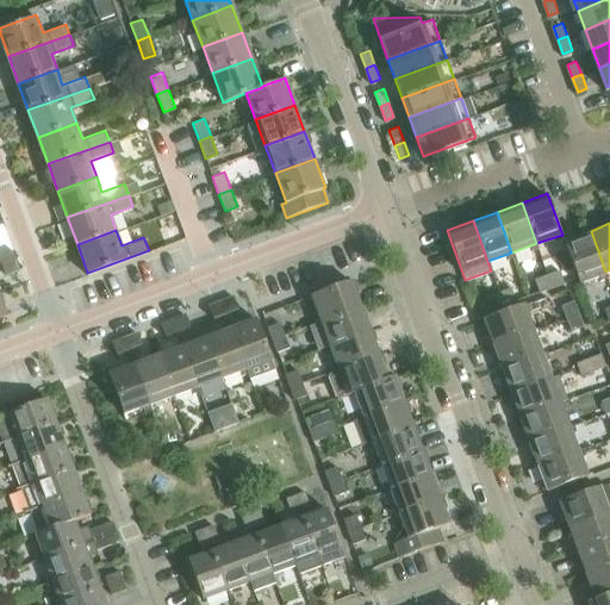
[(579,281),(605,272),(591,231),(565,241),(579,281)]
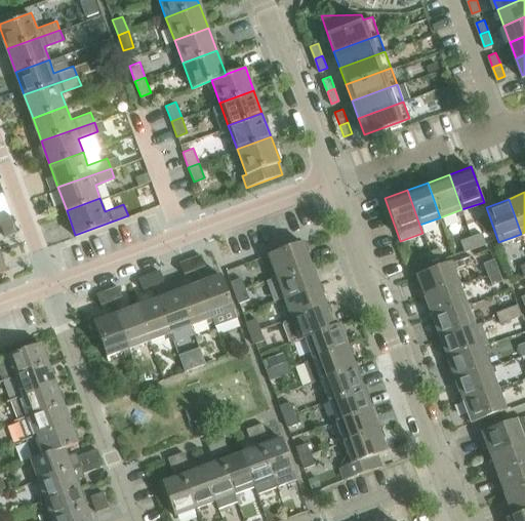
[(0,222),(2,227),(14,222),(11,214),(0,217),(0,222)]
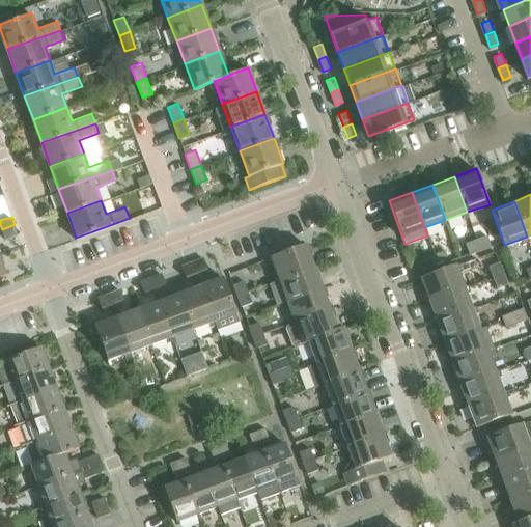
[(15,224),(2,229),(5,238),(18,232),(15,224)]
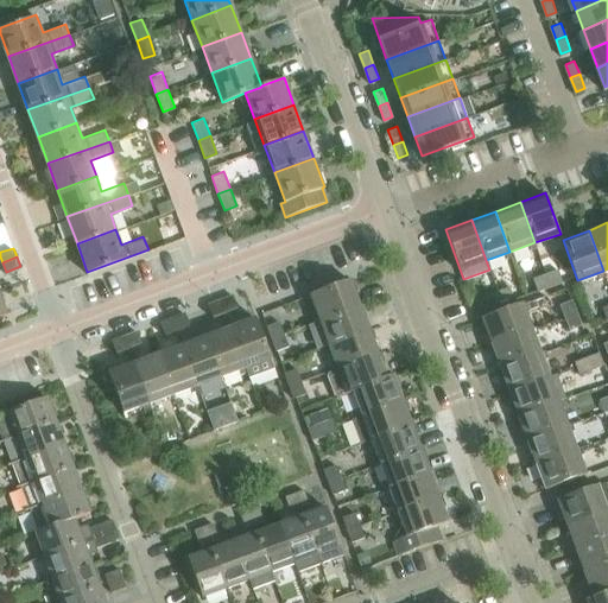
[(558,268),(545,272),(550,285),(563,280),(558,268)]
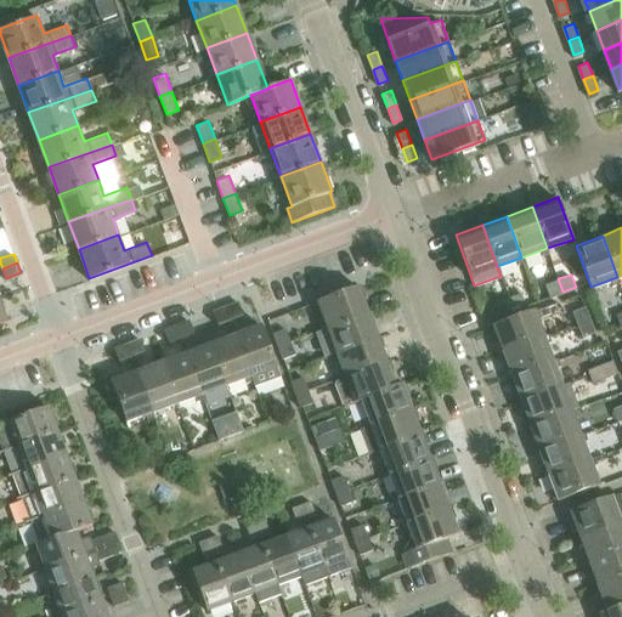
[(550,296),(563,292),(558,278),(546,283),(550,296)]
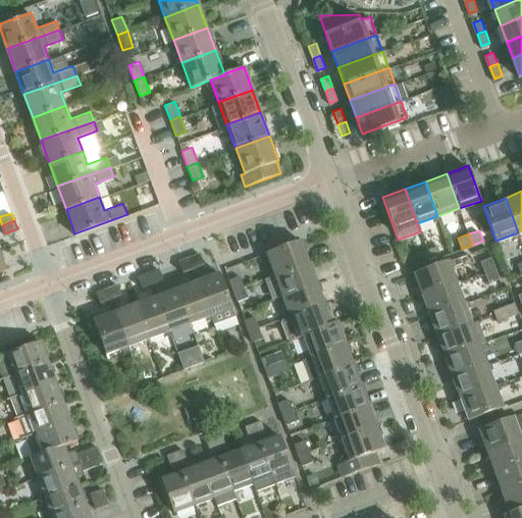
[(273,274),(310,261),(302,239),(265,253),(273,274)]
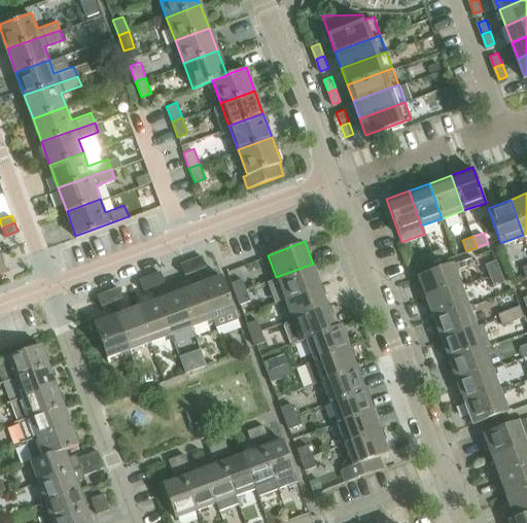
[(442,248),(430,252),(434,263),(446,258),(442,248)]
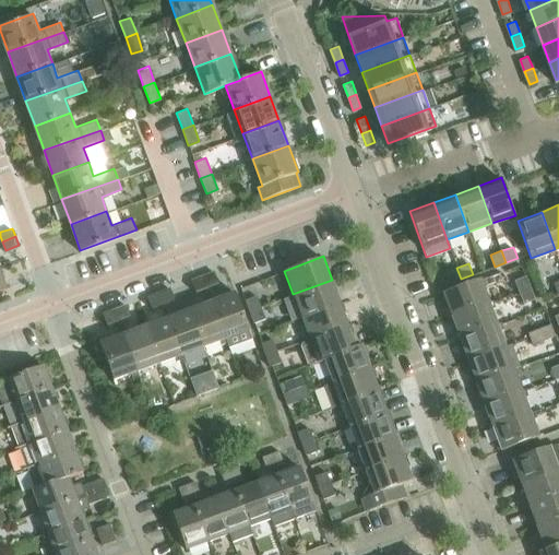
[(461,279),(456,268),(445,271),(450,283),(461,279)]
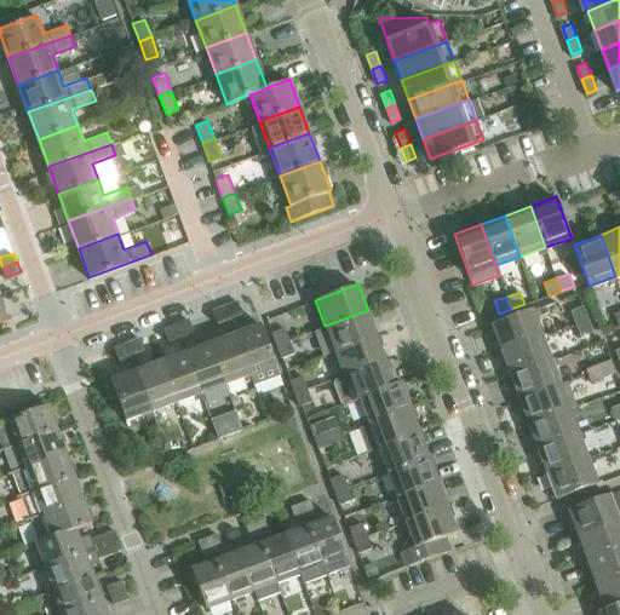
[(239,302),(227,305),(231,319),(242,314),(239,302)]
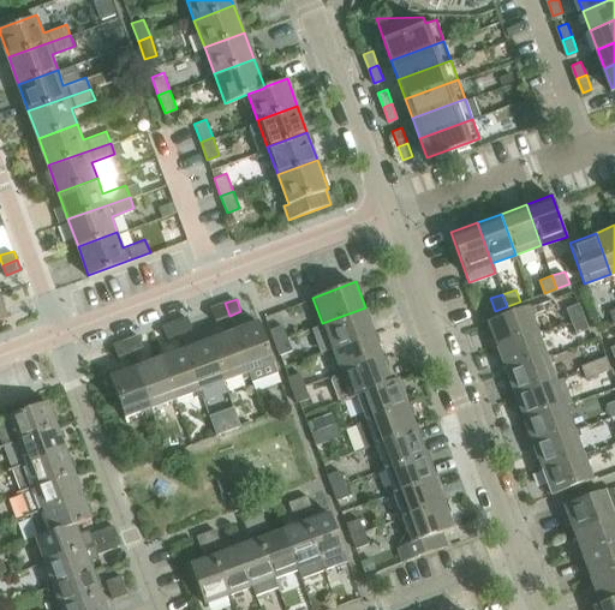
[(216,320),(230,316),(225,303),(212,308),(216,320)]
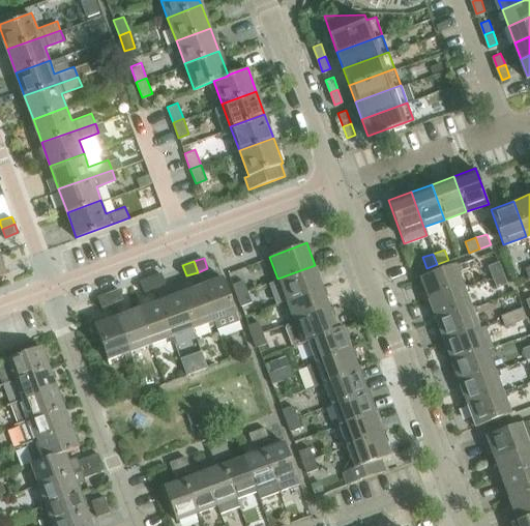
[(488,265),(492,275),(502,271),(499,261),(488,265)]
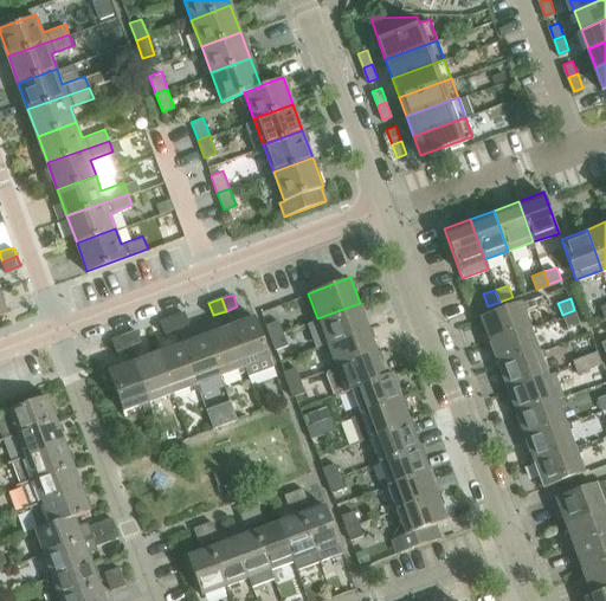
[(479,316),(490,343),(530,328),(521,301),(479,316)]
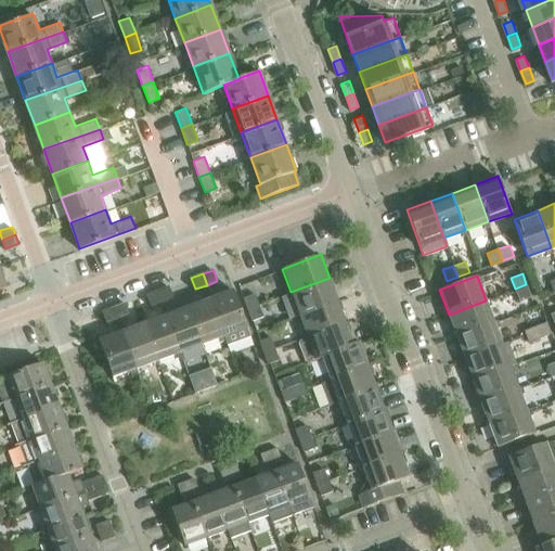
[(298,312),(337,298),(330,278),(291,292),(298,312)]
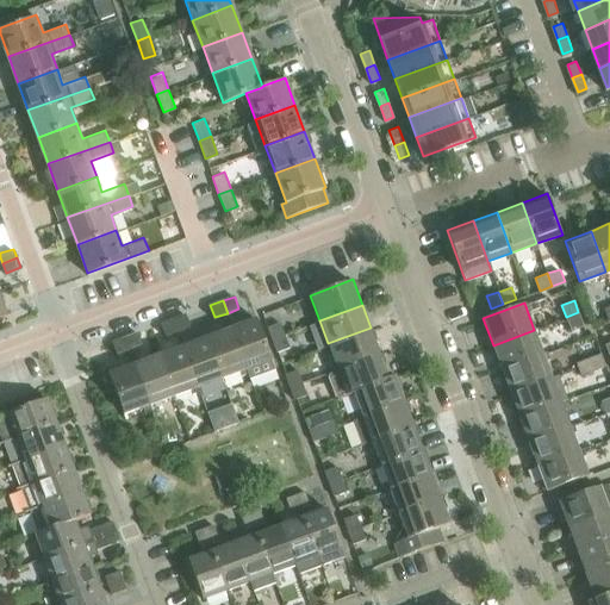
[(578,312),(566,317),(571,330),(583,325),(578,312)]
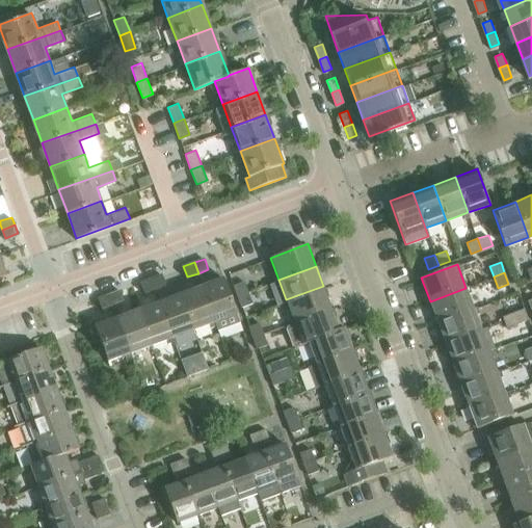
[(162,273),(152,278),(156,288),(166,285),(162,273)]
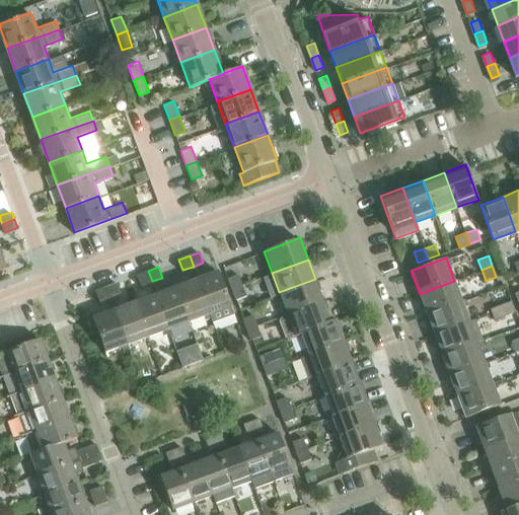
[(142,285),(152,281),(148,271),(138,275),(142,285)]
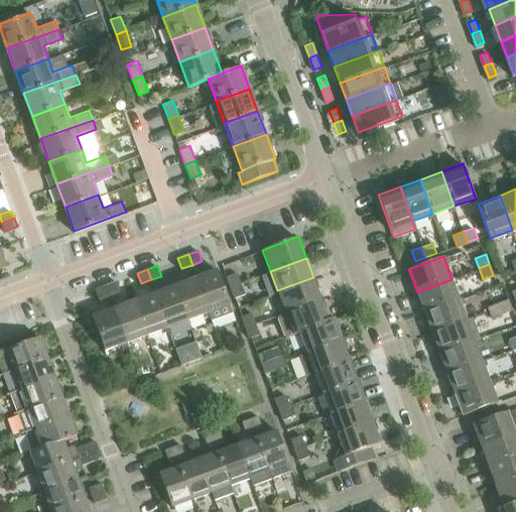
[(218,269),(197,276),(209,311),(212,320),(233,311),(218,269)]
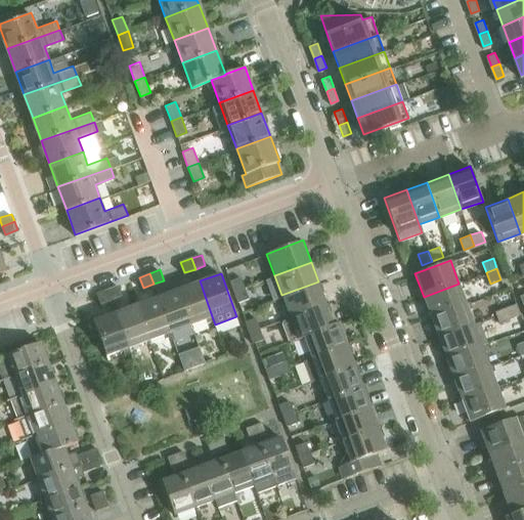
[(229,279),(233,290),(244,287),(241,275),(229,279)]
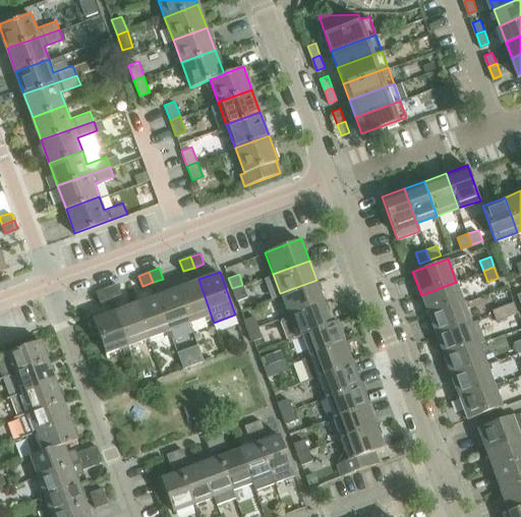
[(177,287),(189,322),(211,314),(198,279),(177,287)]
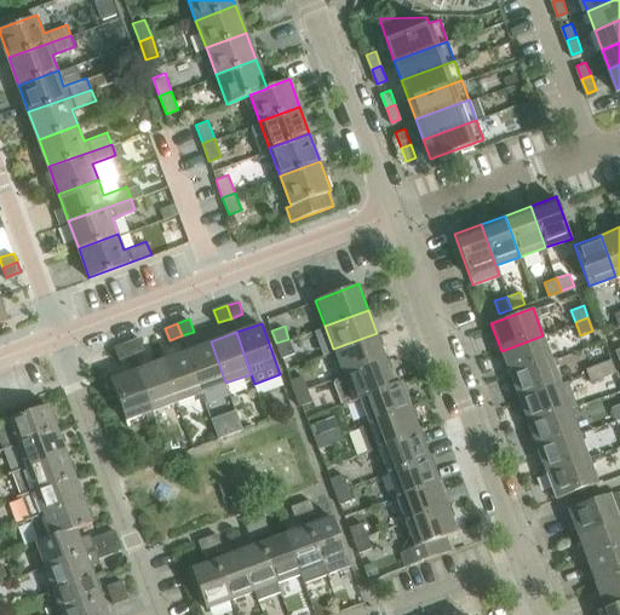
[(343,374),(385,357),(377,333),(333,349),(343,374)]
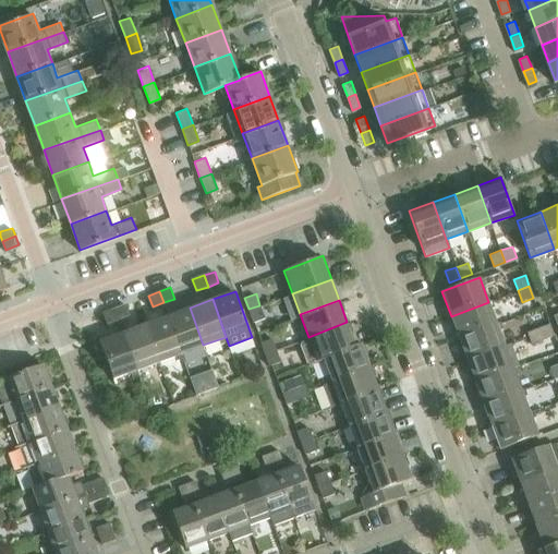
[(451,316),(459,338),(497,324),(488,302),(451,316)]
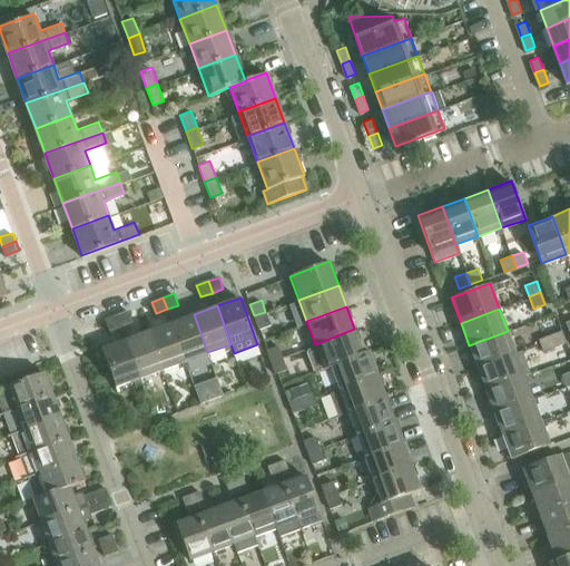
[(129,310),(117,314),(120,325),(133,321),(129,310)]
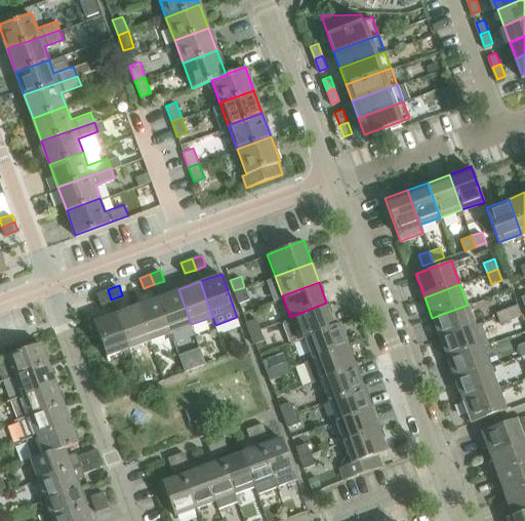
[(248,298),(244,287),(234,290),(238,302),(248,298)]
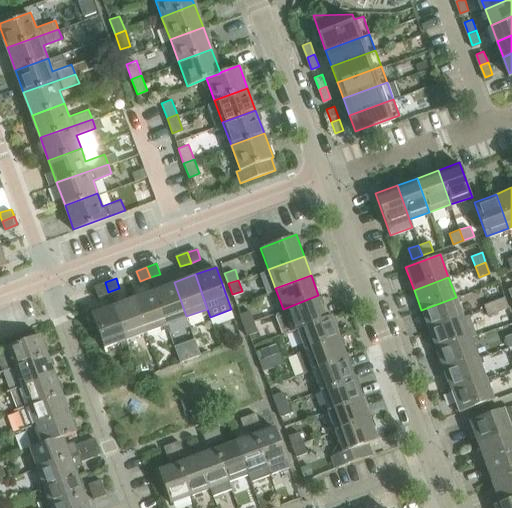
[(99,296),(108,292),(105,282),(95,285),(99,296)]
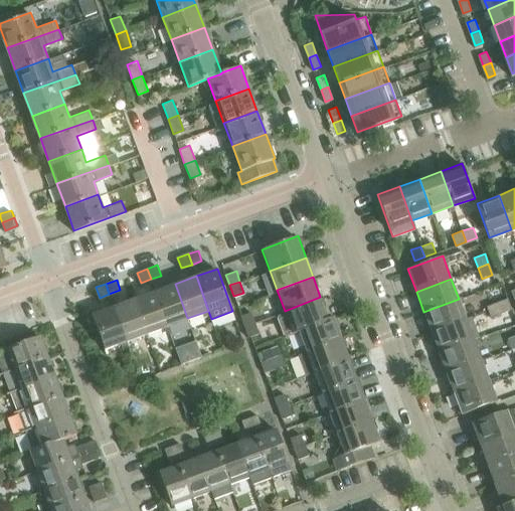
[(155,291),(167,326),(187,318),(175,284),(155,291)]
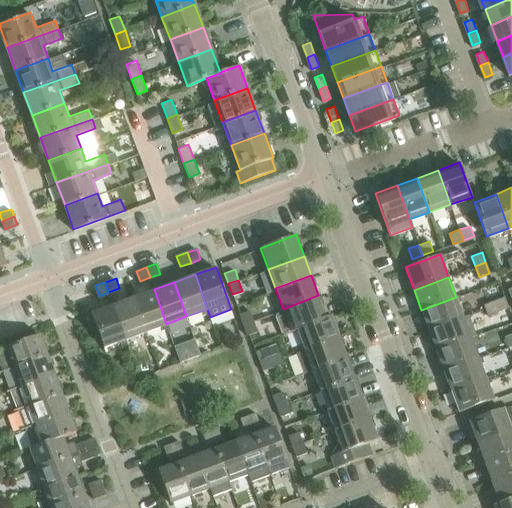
[(134,297),(146,331),(166,324),(154,289),(134,297)]
